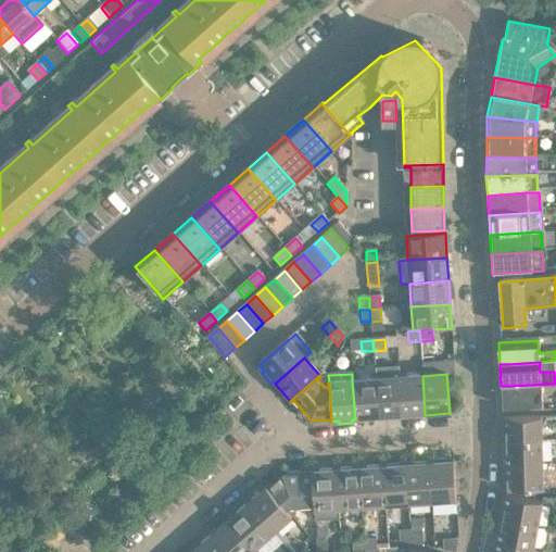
[(402,416),(425,415),(422,376),(399,377),(402,416)]
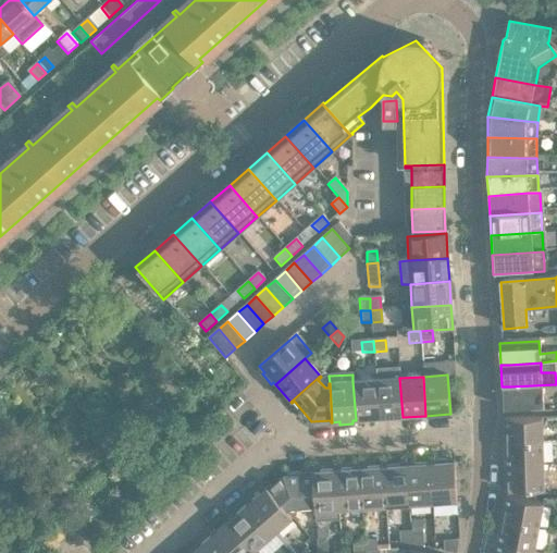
[(399,378),(376,380),(379,419),(403,417),(399,378)]
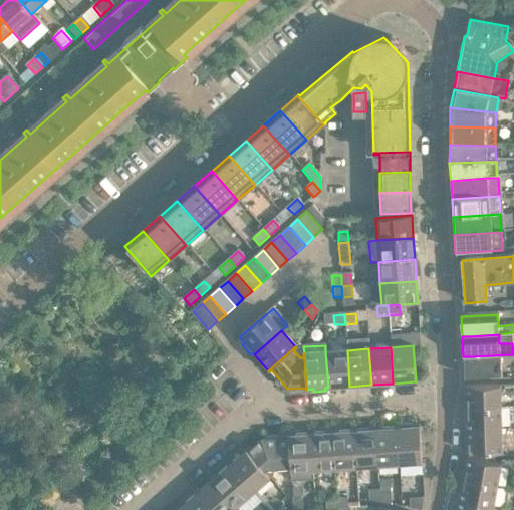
[(349,387),(347,350),(325,351),(328,388),(331,388),(331,391),(343,390),(343,387),(349,387)]
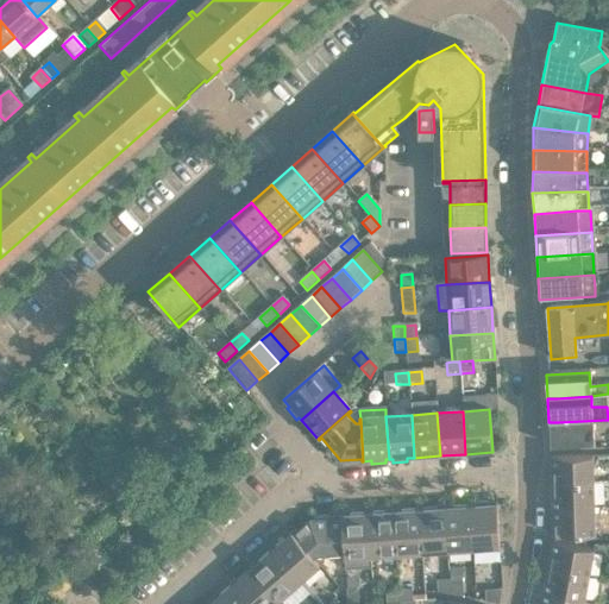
[(558,422),(548,422),(551,447),(594,446),(592,425),(607,423),(607,420),(558,422)]
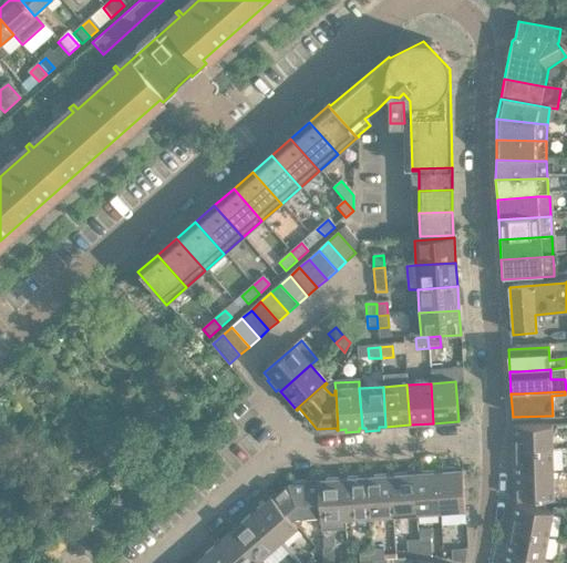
[(552,427),(513,428),(513,452),(552,452),(552,427)]
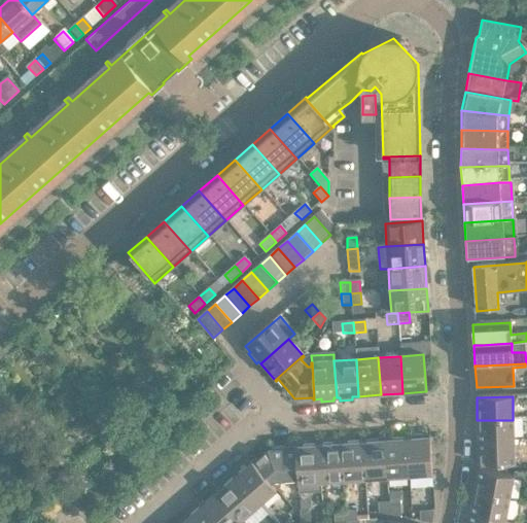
[(514,442),(513,420),(477,420),(478,443),(514,442)]
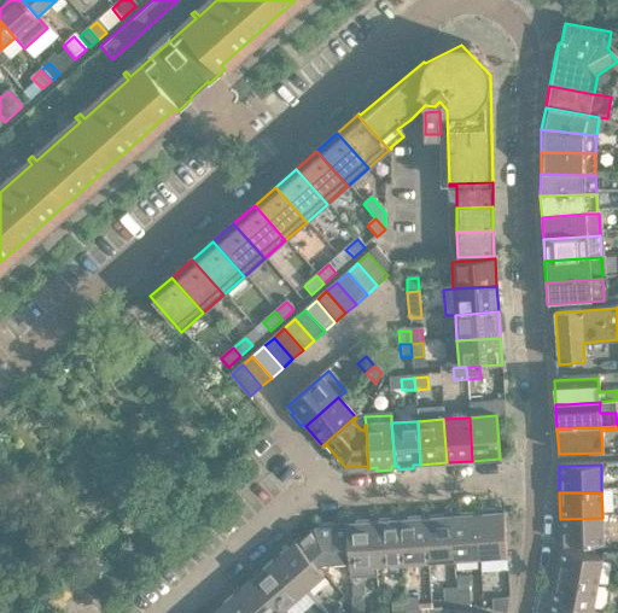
[(507,565),(503,514),(495,514),(494,512),(481,513),(481,515),(477,515),(479,559),(481,566),(487,568),(501,567),(507,565)]
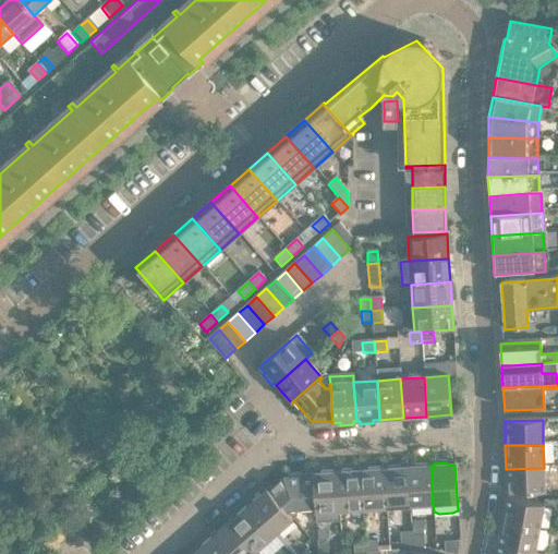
[(410,507),(433,505),(431,466),(407,468),(410,507)]
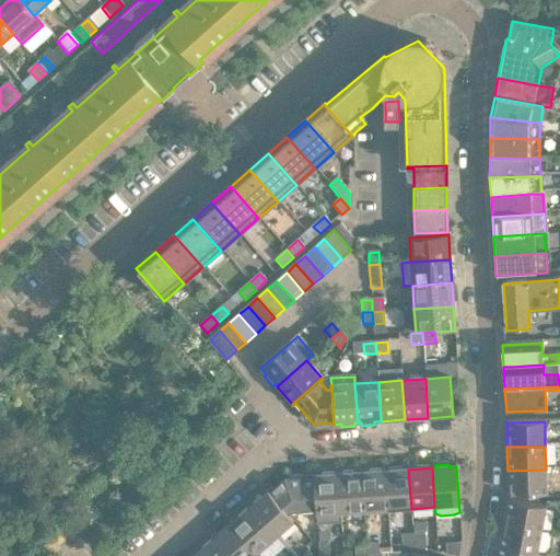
[(385,472),(387,510),(411,509),(408,470),(385,472)]
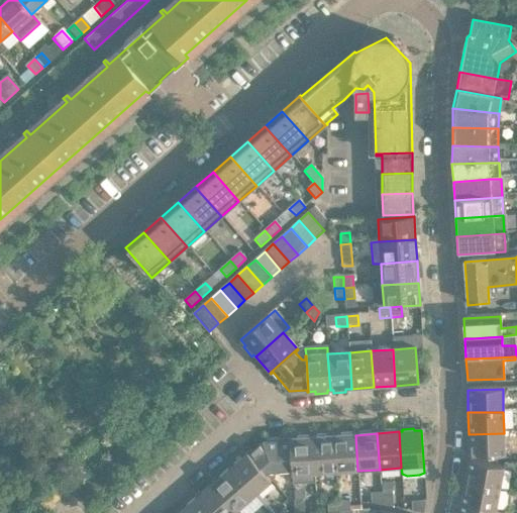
[(504,433),(469,434),(469,456),(504,456),(504,433)]
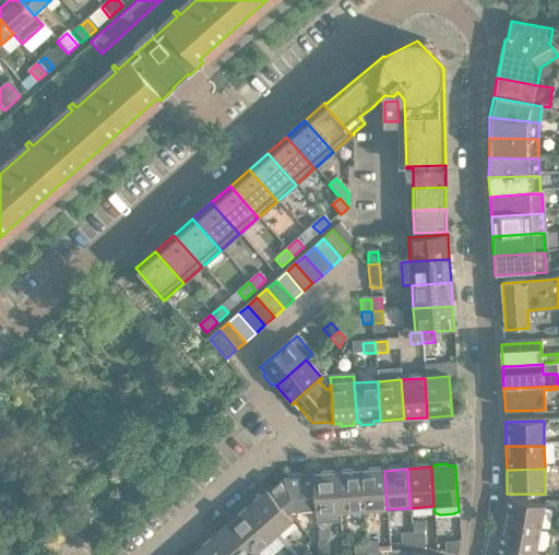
[(364,511),(387,509),(384,471),(360,472),(364,511)]
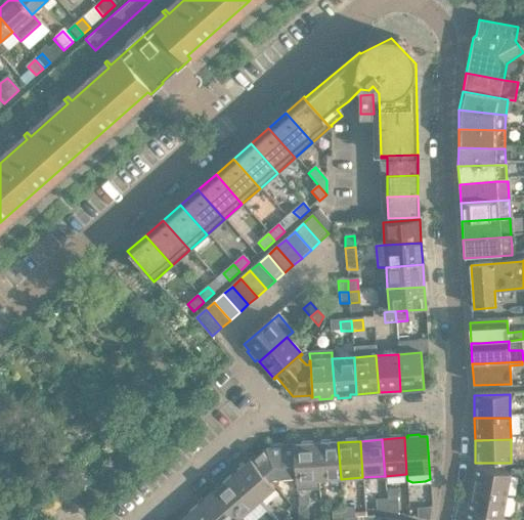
[(316,444),(318,480),(341,479),(338,442),(316,444)]
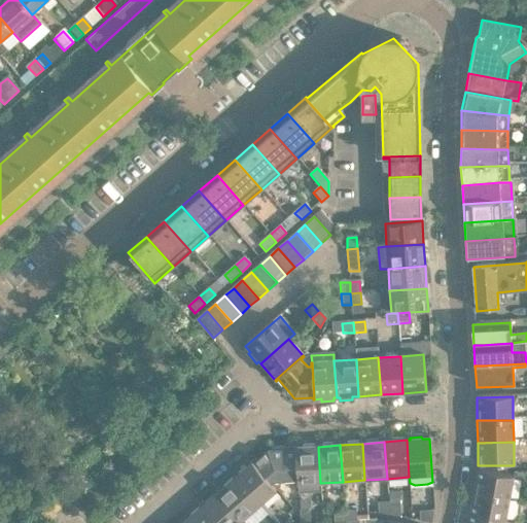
[(297,485),(320,483),(318,447),(294,448),(295,452),(297,481),(296,481),(297,485)]
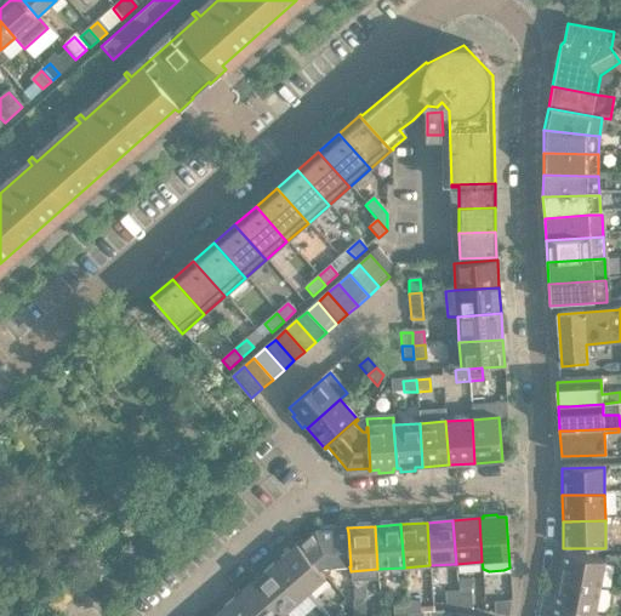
[(297,546),(296,546),(325,579),(319,571),(323,569),(349,566),(351,566),(348,532),(347,528),(319,530),(319,535),(317,535),(300,549),(297,546)]
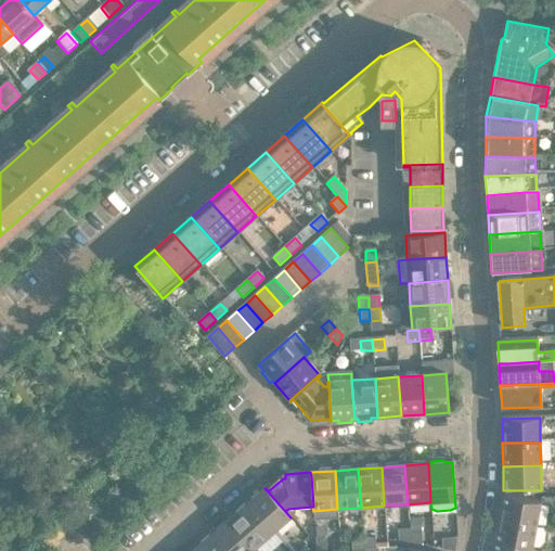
[(272,534),(291,517),(265,488),(247,503),(272,534)]
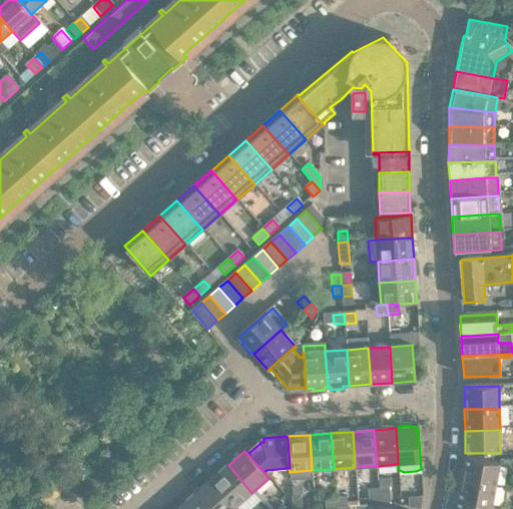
[(500,464),(465,458),(461,480),(496,486),(500,464)]
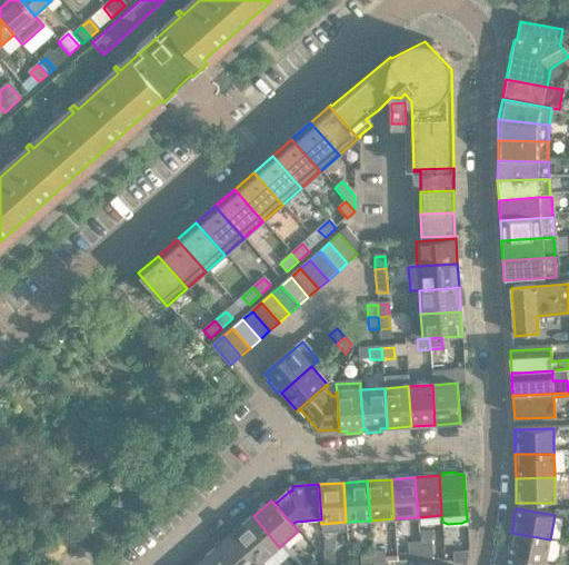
[(261,563),(279,547),(253,516),(236,533),(261,563)]
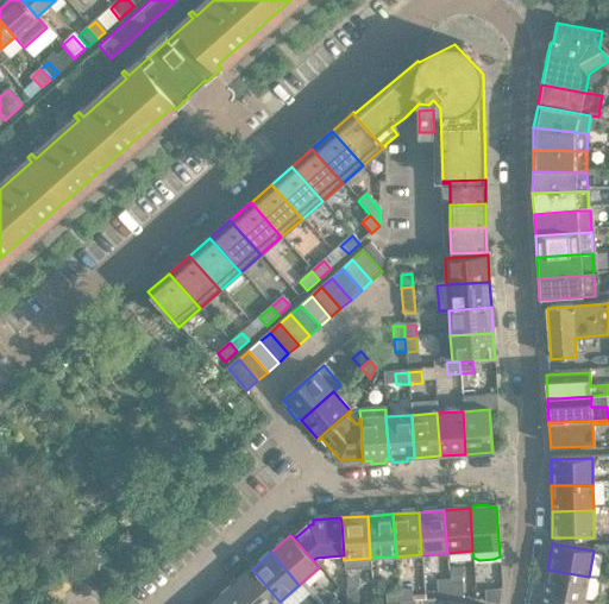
[(252,570),(232,586),(246,603),(277,603),(280,602),(252,570)]
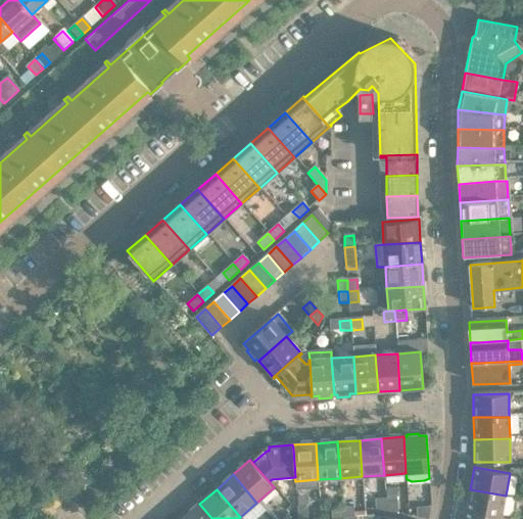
[(396,502),(395,489),(386,490),(386,503),(396,502)]
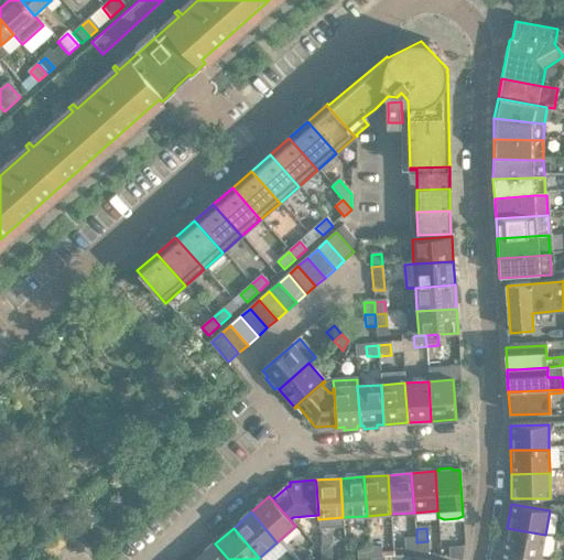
[(507,528),(502,551),(541,559),(545,535),(507,528)]
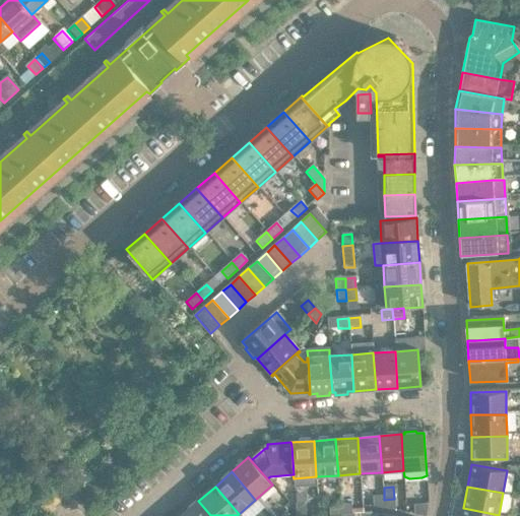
[(383,501),(384,501),(383,497),(372,498),(373,508),(384,510),(383,501)]
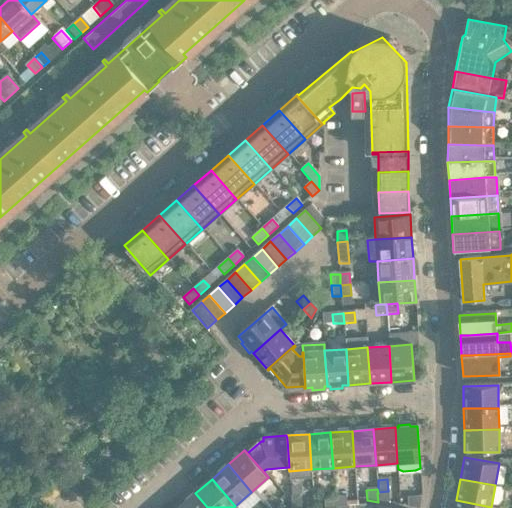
[(388,492),(378,493),(377,493),(378,502),(389,504),(388,492)]
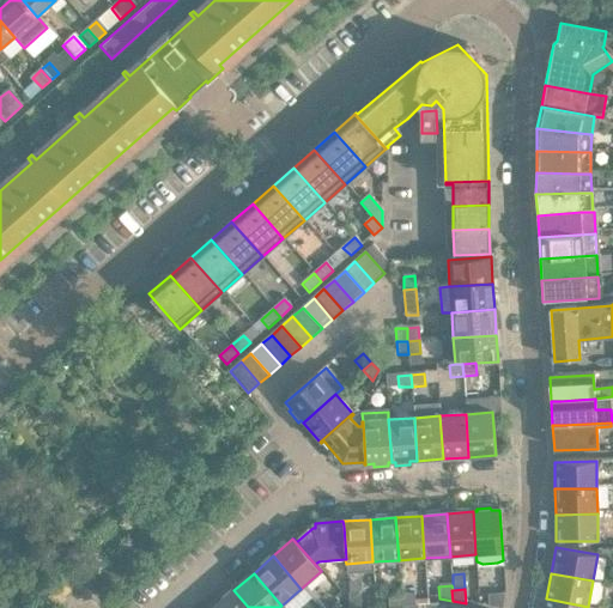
[(248,607),(234,590),(214,607),(248,607)]
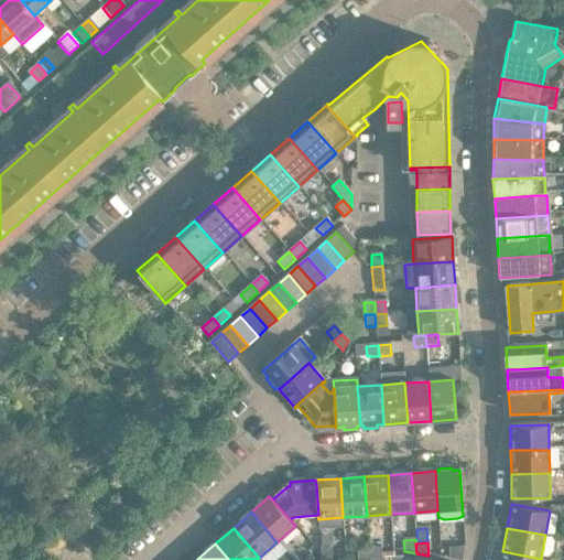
[(320,548),(321,559),(332,559),(331,547),(320,548)]
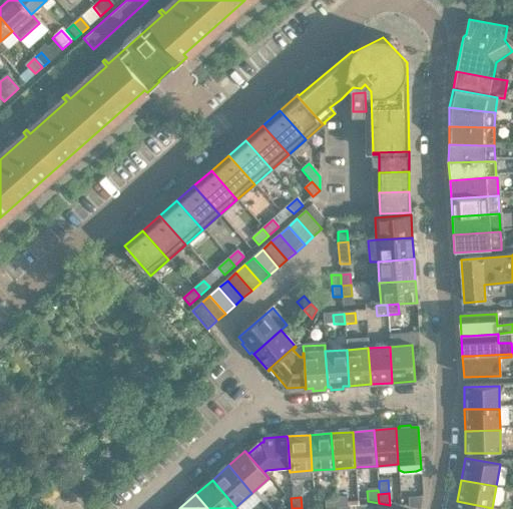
[(408,499),(408,508),(420,508),(422,498),(408,499)]
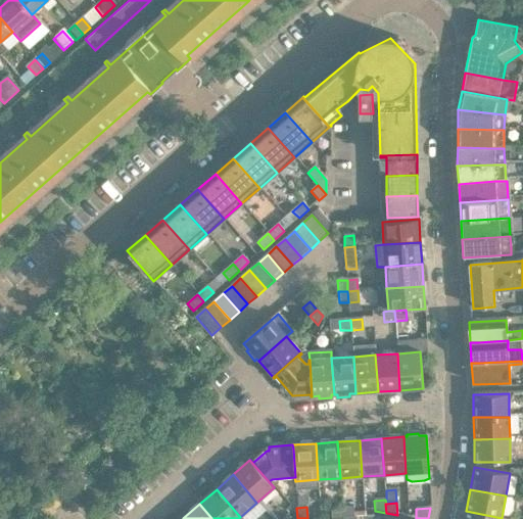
[(342,518),(342,509),(331,510),(332,518),(342,518)]
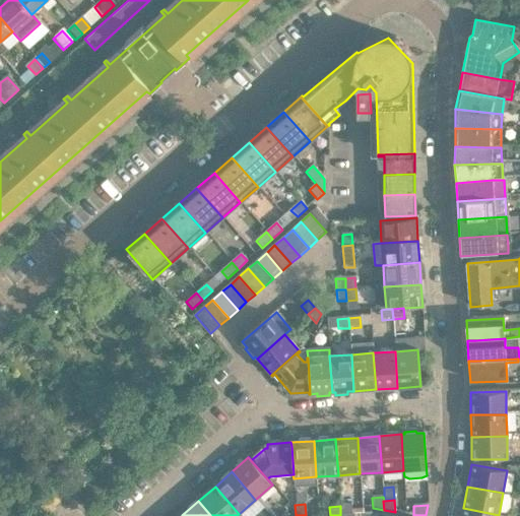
[(340,506),(340,515),(352,515),(351,506),(340,506)]
